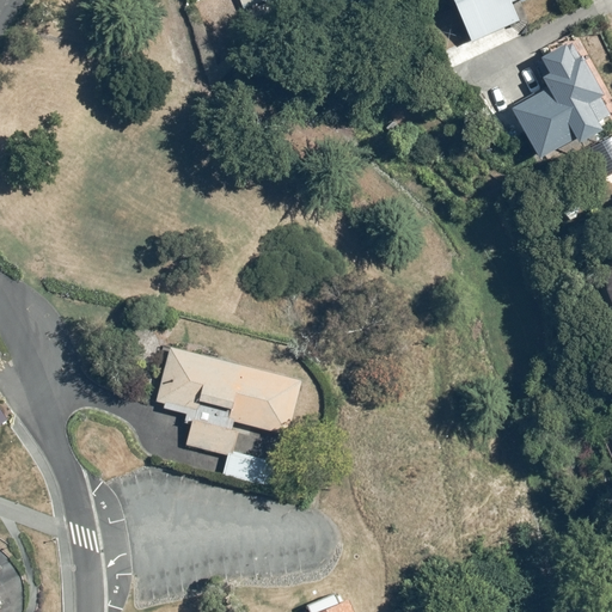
[(267,0),(237,0),(242,11),(267,0)]
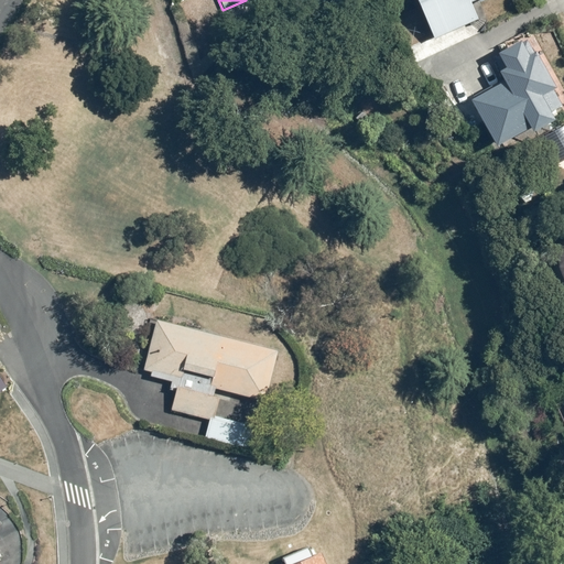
[(415,0),(430,35),(476,18),(470,4),(480,0),(415,0)]
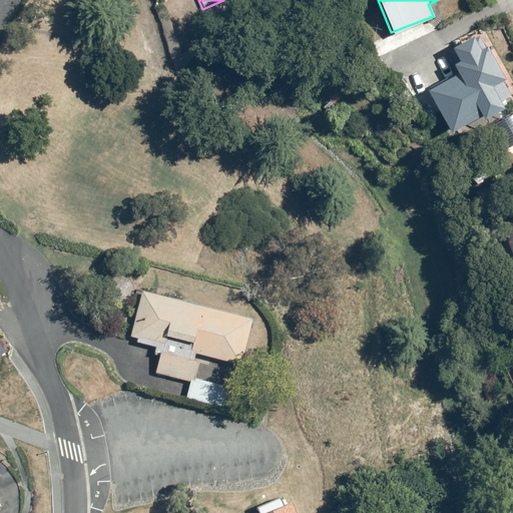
[(427,85),(449,130),(480,116),(481,118),(504,107),(502,101),(512,95),(512,89),(510,83),(512,80),(512,78),(505,62),(512,57),(512,53),(501,28),(487,34),(484,28),(450,45),(456,58),(449,62),(454,72),(427,85)]
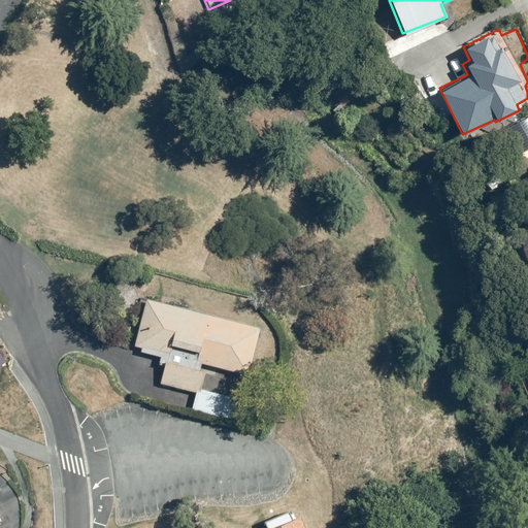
[(201,392),(201,389),(206,372),(200,371),(202,363),(249,375),(261,328),(147,299),(135,345),(142,349),(141,352),(161,358),(159,364),(165,366),(160,384),(196,393),(197,391),(201,392)]
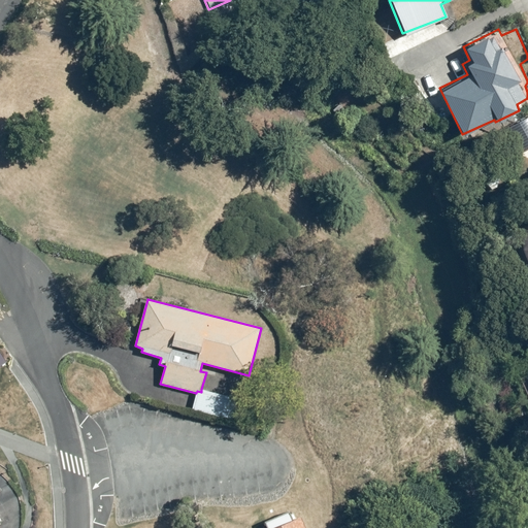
[(201,392),(197,391),(196,393),(192,410),(232,421),(238,398),(201,389),(201,392)]
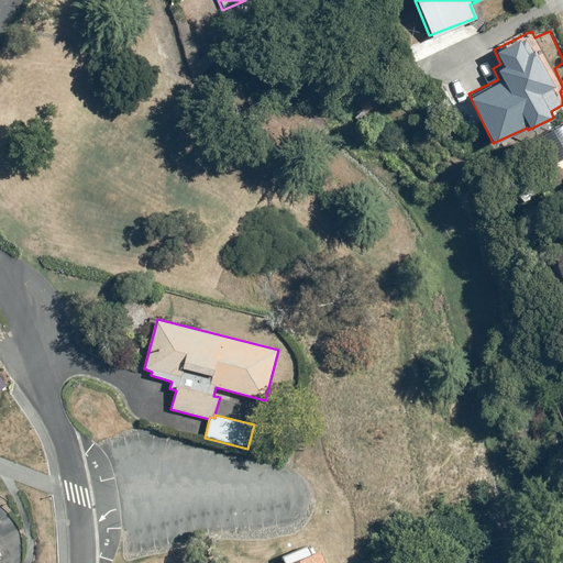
[(326,562),(321,551),(312,554),(309,547),(284,558),(286,562),(326,562)]
